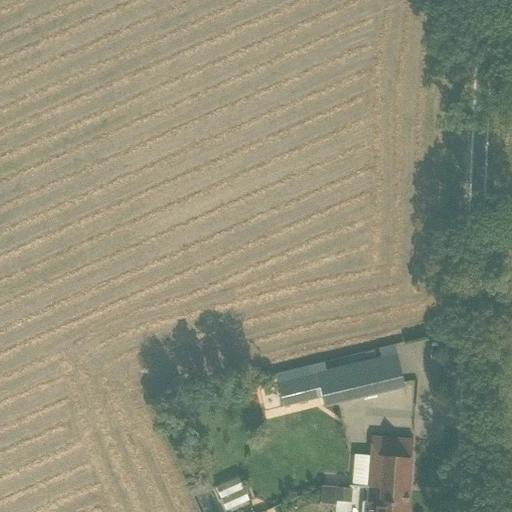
[(279,384),(285,409),(325,400),(326,405),(404,386),(396,355),(279,384)]
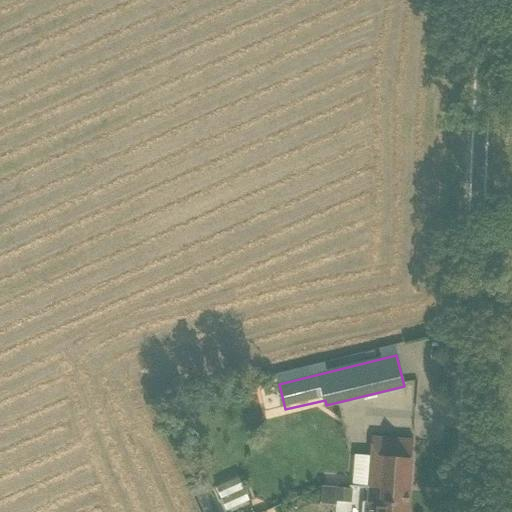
[(372,438),(368,488),(409,492),(413,441),(372,438)]
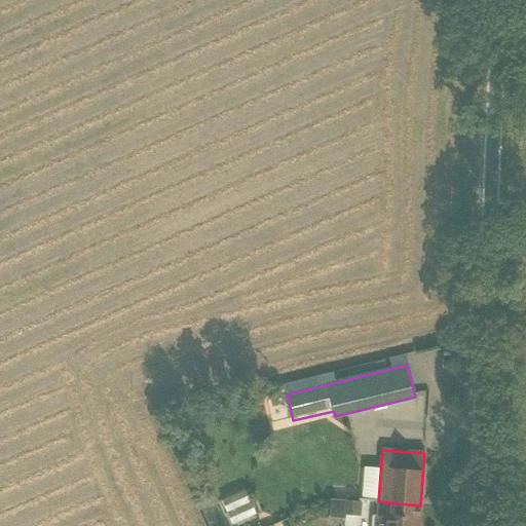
[(245,491),(221,501),(231,525),(256,516),(245,491)]
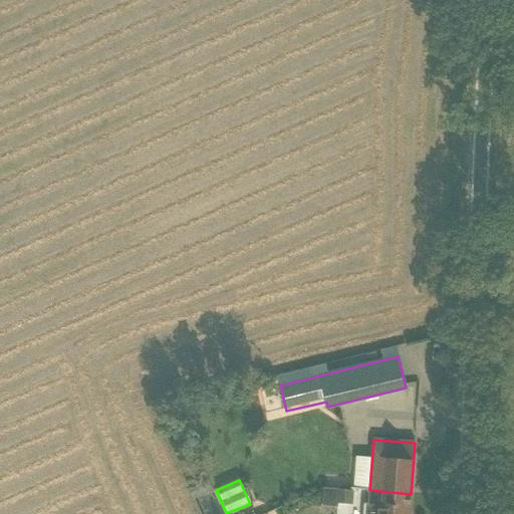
[(208,493),(204,484),(191,490),(195,499),(208,493)]
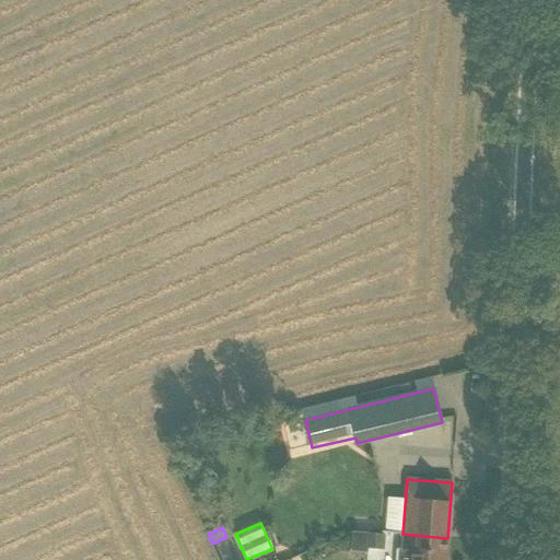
[(369,534),(368,549),(384,550),(385,536),(369,534)]
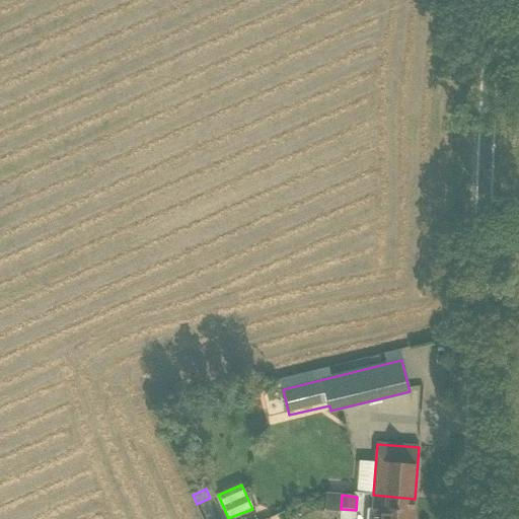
[(367,518),(413,518),(415,499),(373,495),(372,511),(368,511),(367,518)]
